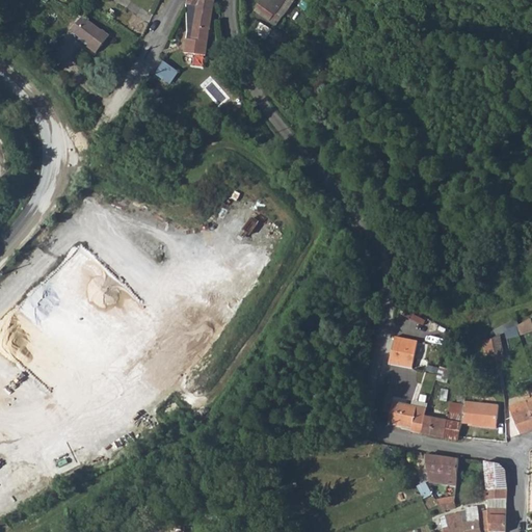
[(186,0),(185,4),(187,31),(185,52),(207,55),(213,0),(186,0)]
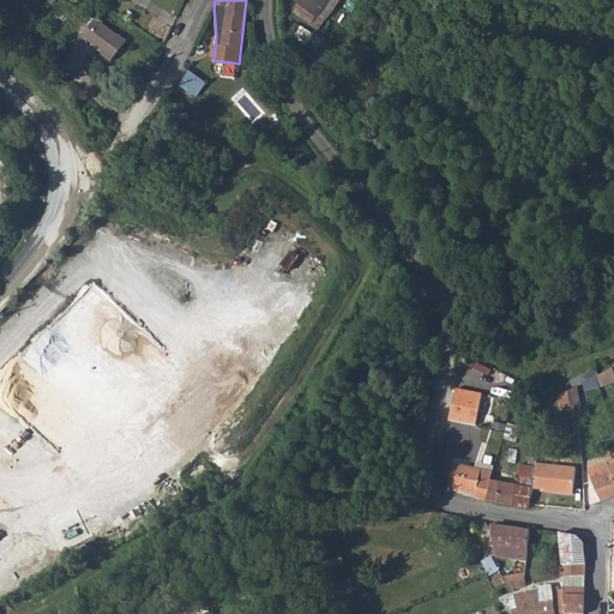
[(300,0),(293,12),(318,29),(323,20),(315,16),(326,0),(300,0)]
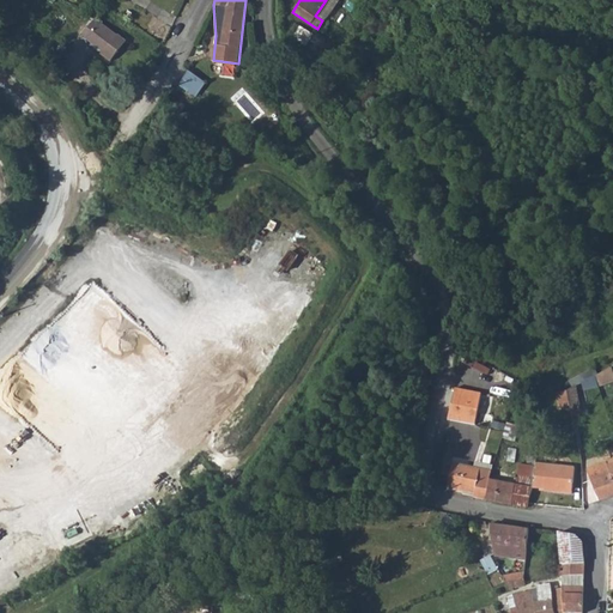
[(93,17),(80,34),(102,50),(99,54),(111,61),(126,41),(93,17)]
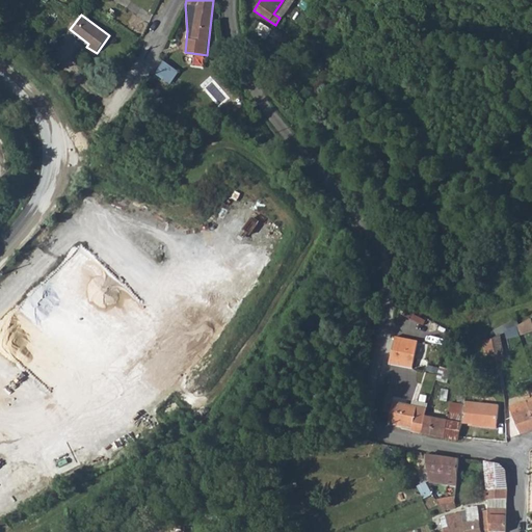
[(49,54),(65,31),(60,28),(44,50),(49,54)]
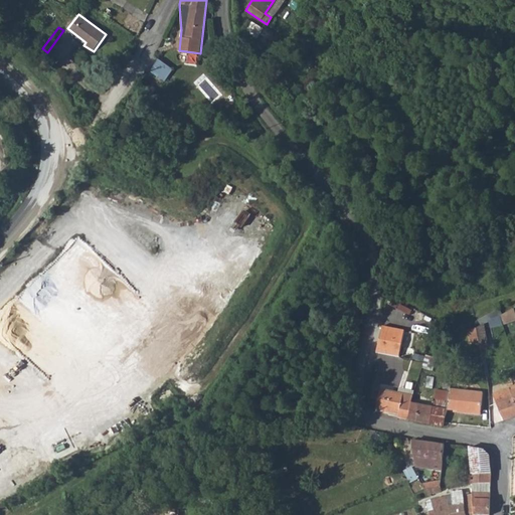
[(151,71),(166,80),(174,67),(159,58),(151,71)]
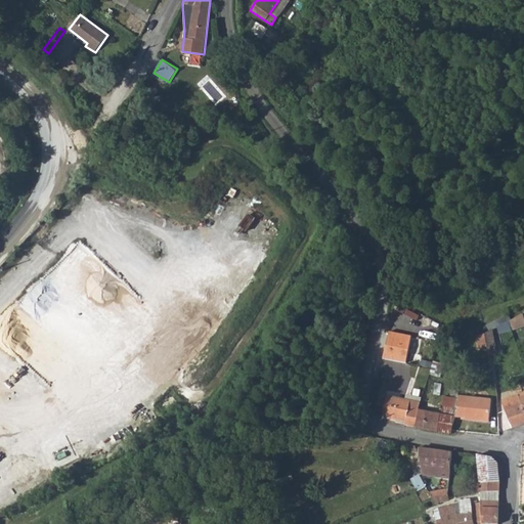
[(514,330),(523,325),(523,313),(510,318),(514,330)]
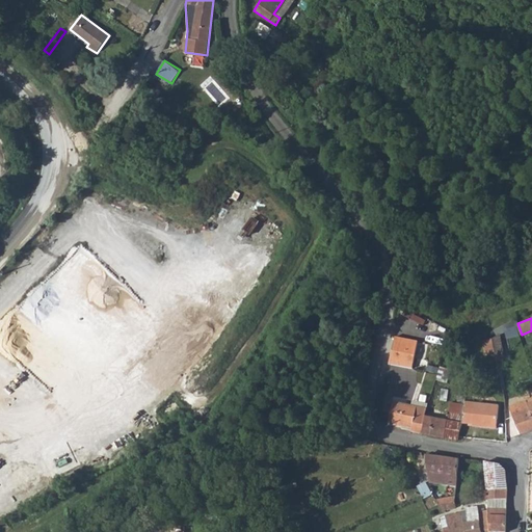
[(516,319),(495,328),(498,335),(519,324),(516,319)]
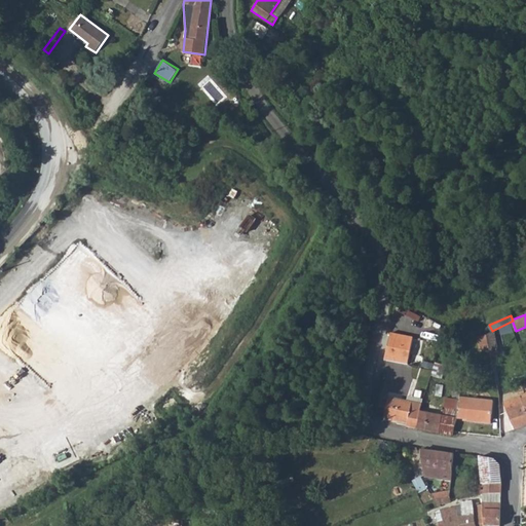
[(487,335),(489,344),(496,341),(494,332),(487,335)]
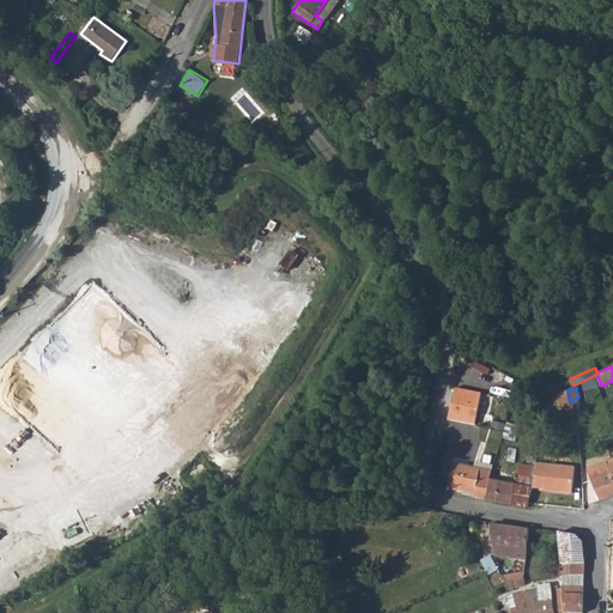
[(481,394),(455,389),(448,420),(475,426),(481,394)]
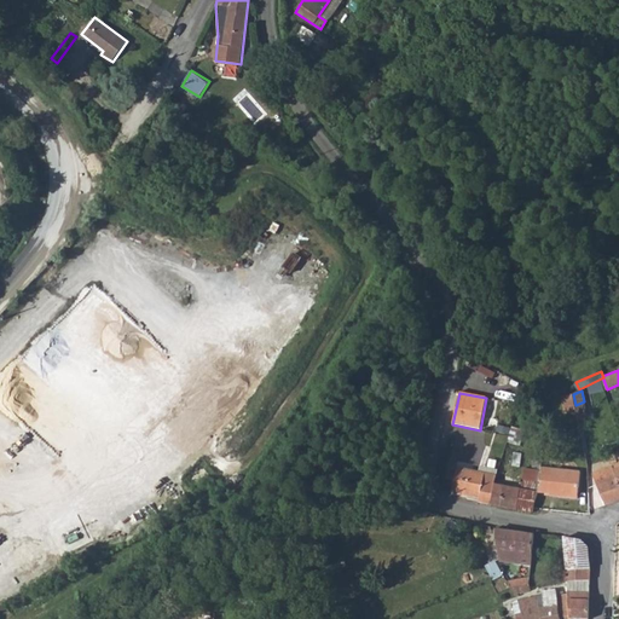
[(573,394),(562,397),(565,408),(576,405),(573,394)]
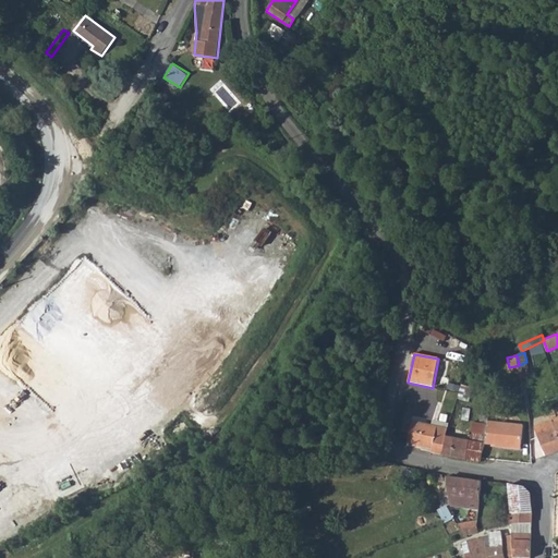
[(472,434),(470,443),(483,446),(484,444),(488,420),(488,417),(482,416),(481,425),(472,423),(470,433),(472,434)]
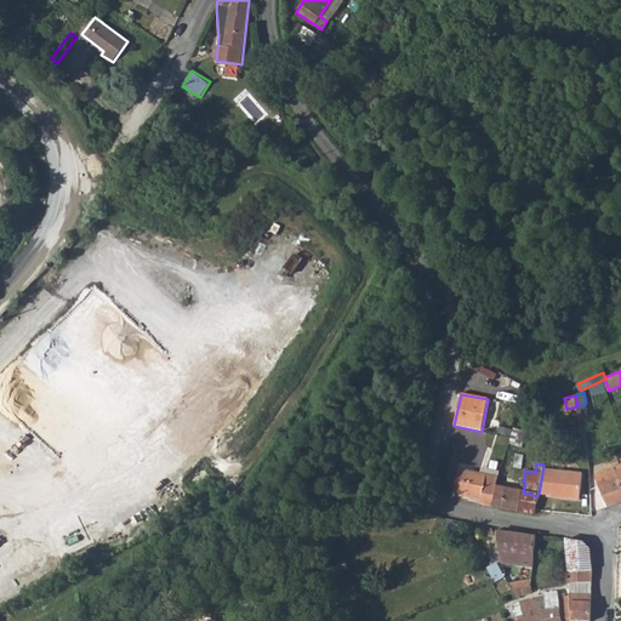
[(581,473),(543,467),(539,494),(557,496),(557,497),(577,500),(581,473)]
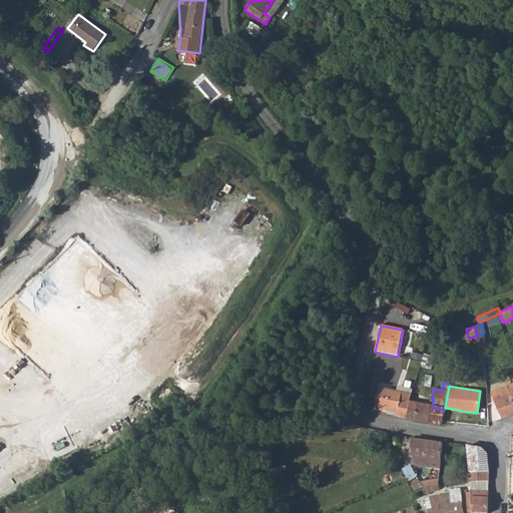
[(512,387),(509,388),(508,386),(497,390),(498,394),(492,396),(495,403),(496,402),(497,406),(498,406),(508,418),(512,415),(512,387)]
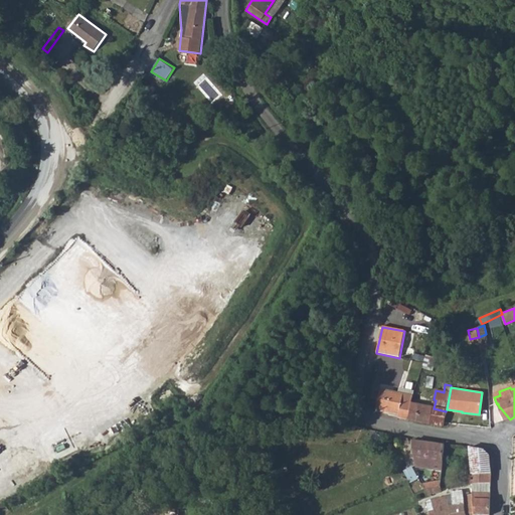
[(398,414),(397,417),(407,419),(410,404),(413,393),(403,390),(401,395),(381,390),(377,410),(379,411),(380,410),(398,414)]
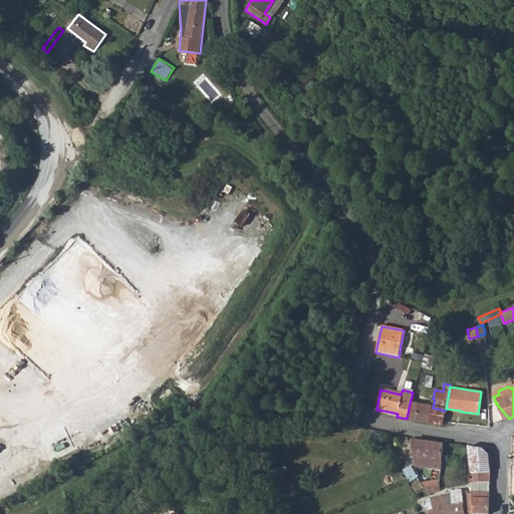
[(431,408),(410,404),(407,419),(420,422),(428,424),(431,408)]
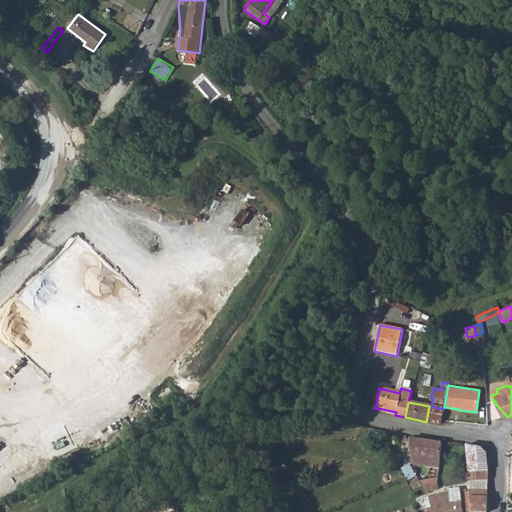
[(443,409),(431,406),(429,406),(426,422),(439,425),(443,409)]
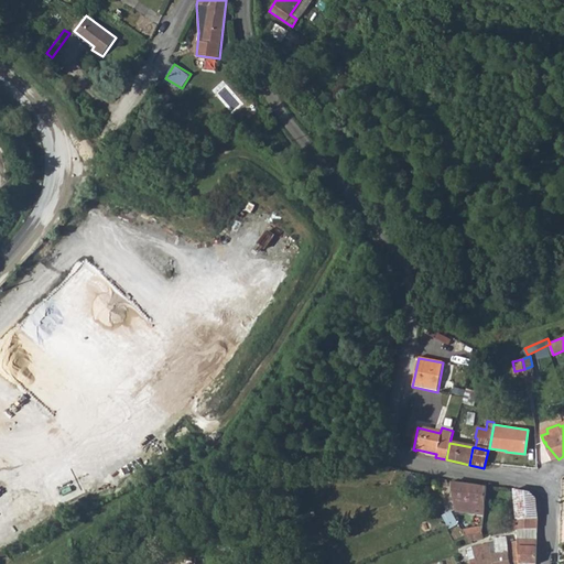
[(285,479),(271,483),(273,491),(288,488),(285,479)]
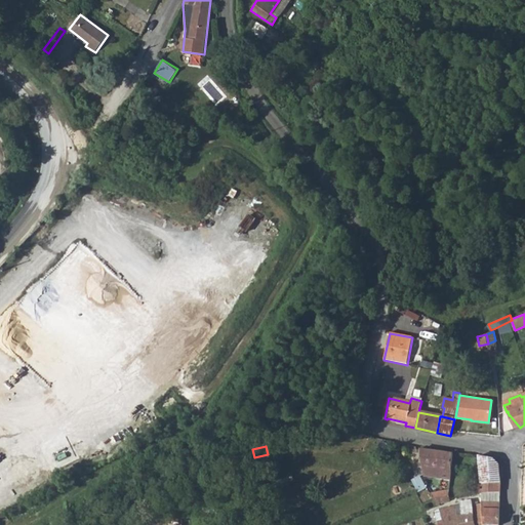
[(423,476),(450,480),(451,468),(453,453),(420,450),(423,476)]
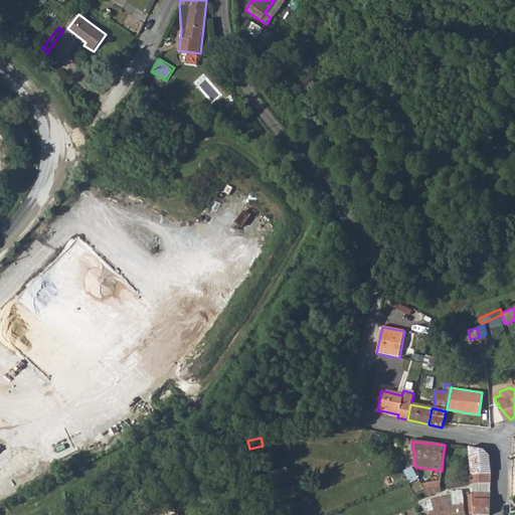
[(469,448),(472,475),(492,475),(490,455),(483,450),(469,448)]
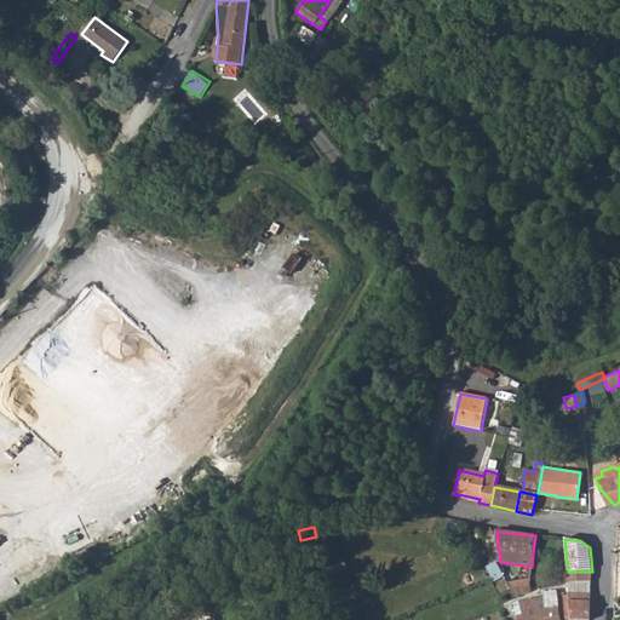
[(497,564),(501,574),(511,591),(530,586),(532,567),(500,562),(497,564)]
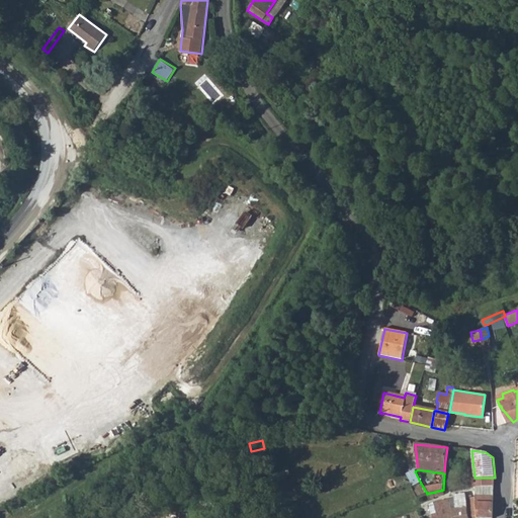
[(477,517),(478,517),(479,517),(492,517),(495,478),(475,478),(472,478),(472,484),(475,499),(466,500),(465,494),(455,495),(455,498),(433,503),(436,517),(477,517)]
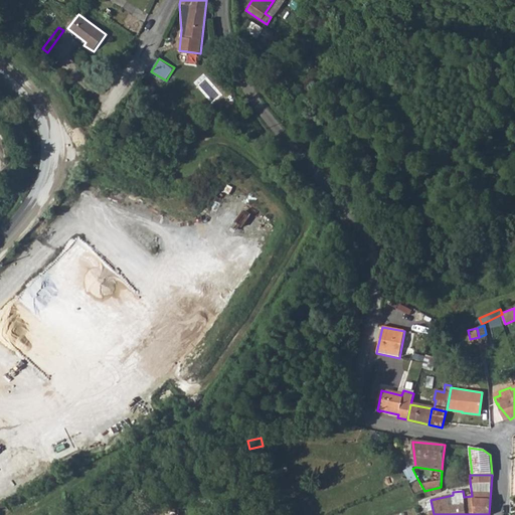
[(301,514),(295,503),(285,508),(289,514),(301,514)]
